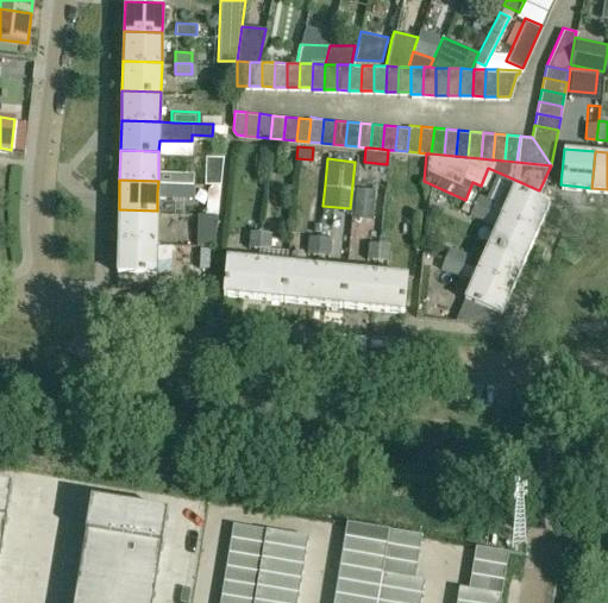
[(374,198),(375,188),(355,186),(352,214),(373,217),(374,198)]
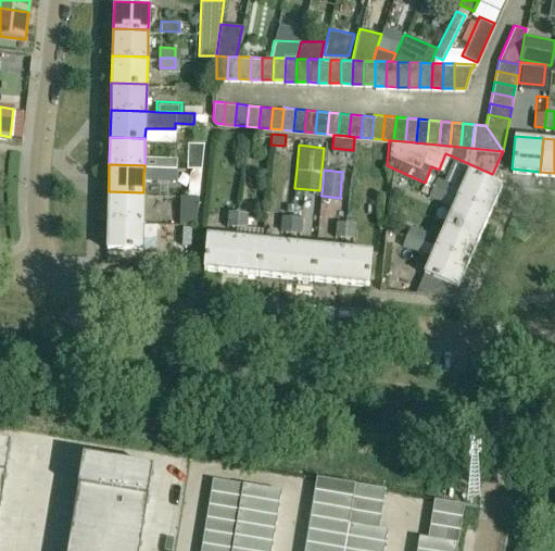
[(461,187),(456,196),(489,210),(500,185),(467,171),(461,187)]
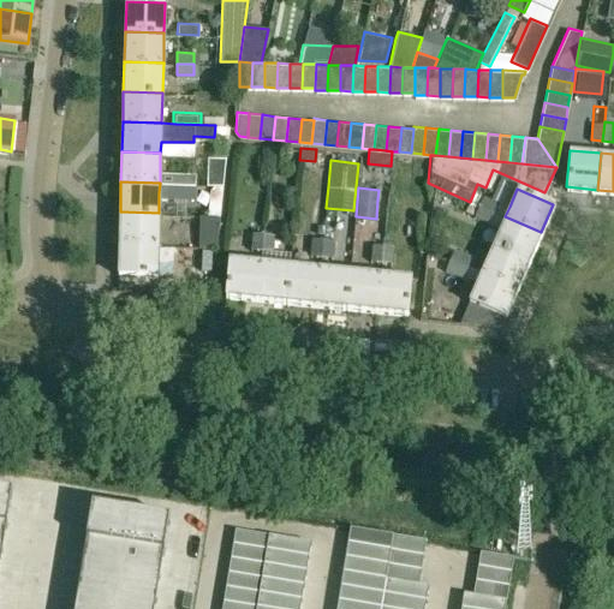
[(477,206),(493,212),(498,202),(482,195),(477,206)]
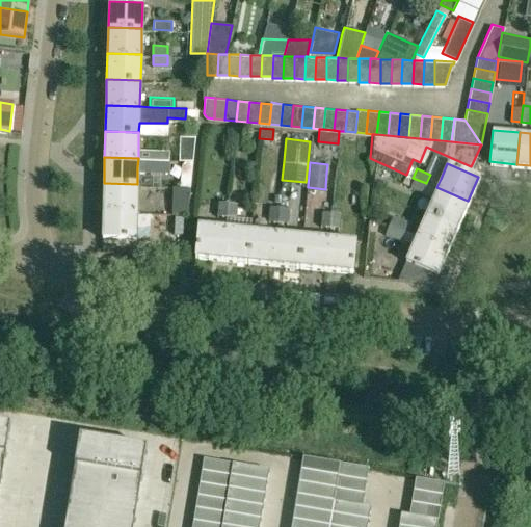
[(190,174),(179,173),(177,185),(189,186),(190,174)]
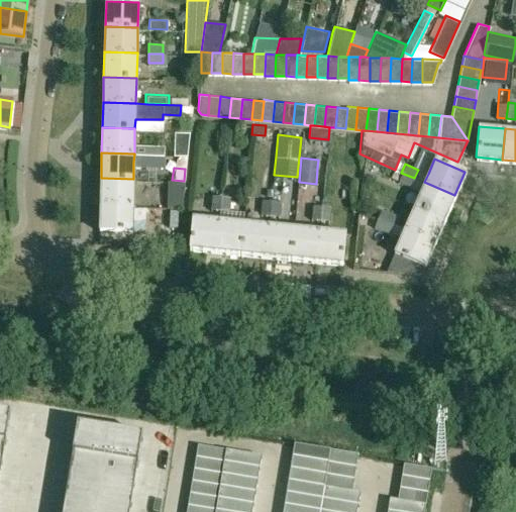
[(401,173),(397,181),(410,187),(414,178),(401,173)]
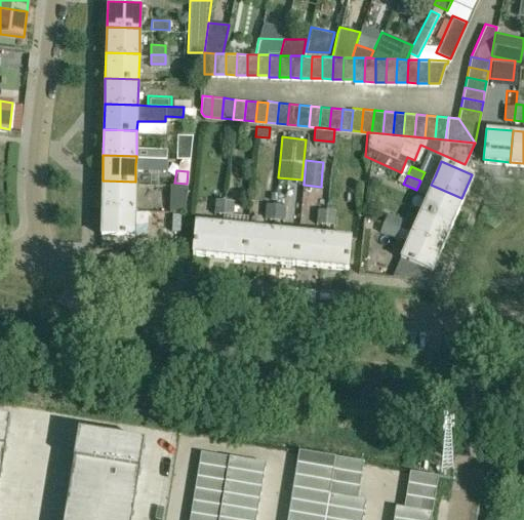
[(134,207),(135,182),(103,181),(102,206),(134,207)]
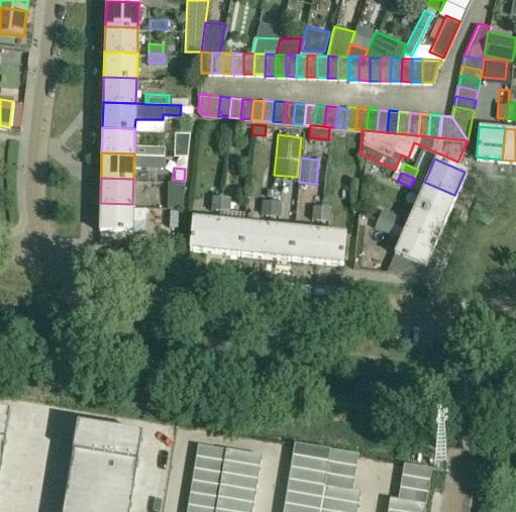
[(454,195),(424,182),(414,205),(444,218),(454,195)]
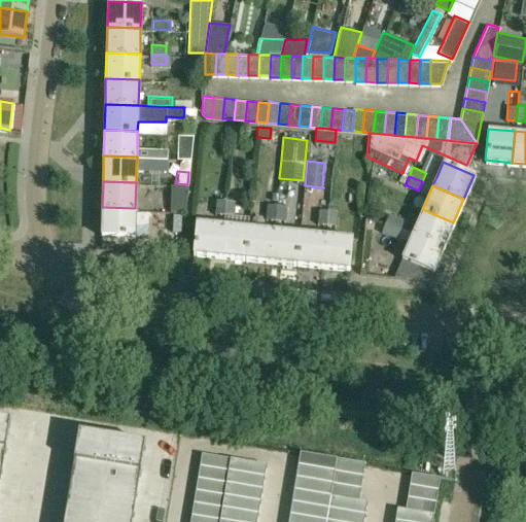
[(223,212),(225,198),(215,197),(214,211),(223,212)]
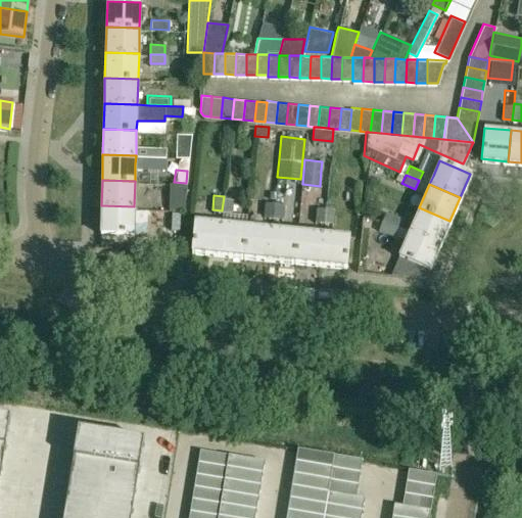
[(224,196),(222,210),(232,212),(233,197),(224,196)]
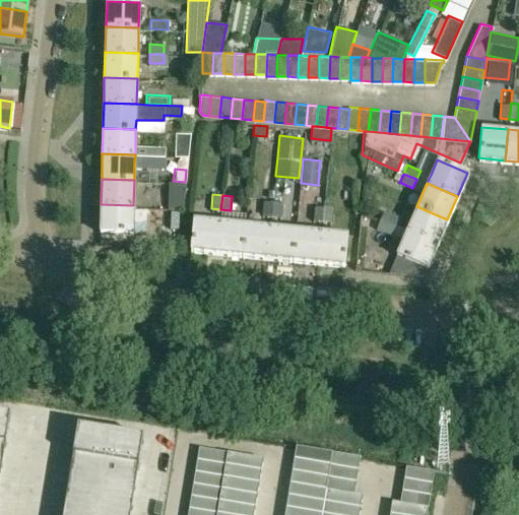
[(271,214),(272,200),(263,199),(262,213),(271,214)]
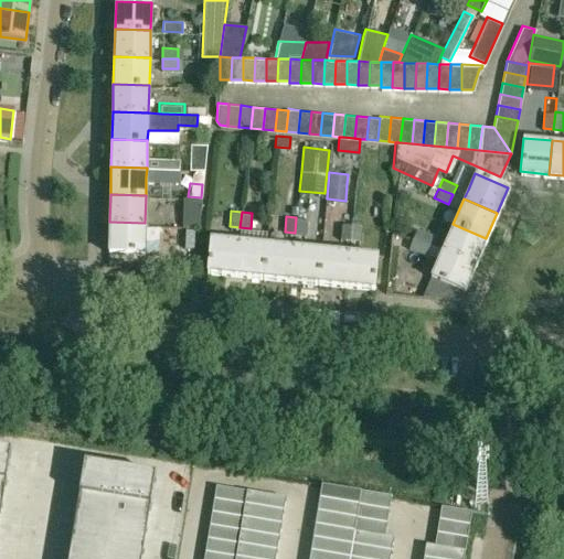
[(296,217),(295,233),(305,234),(307,218),(296,217)]
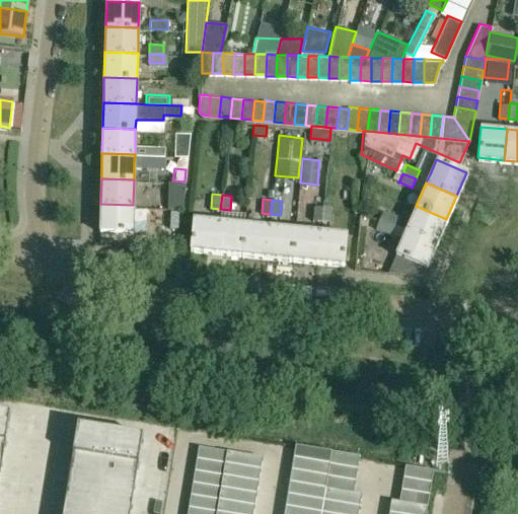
[(133,231),(133,205),(100,204),(99,230),(133,231)]
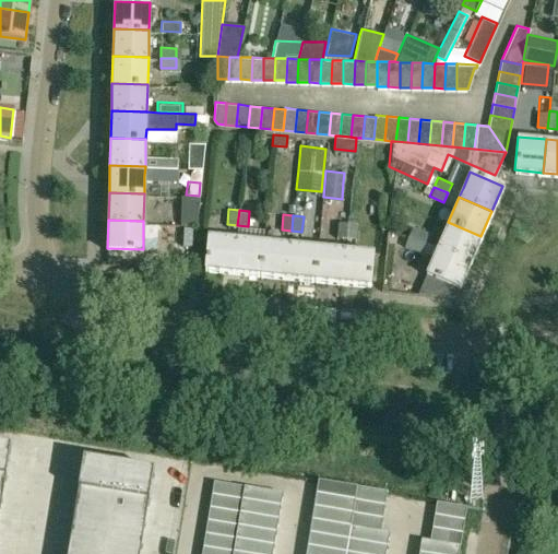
[(346,236),(347,221),(337,220),(335,235),(346,236)]
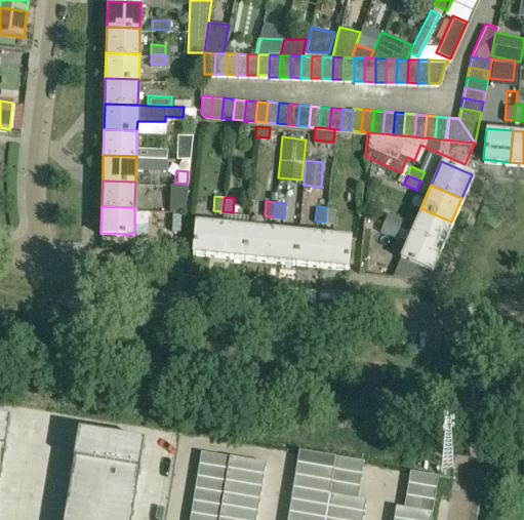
[(326,207),(325,222),(334,223),(335,208),(326,207)]
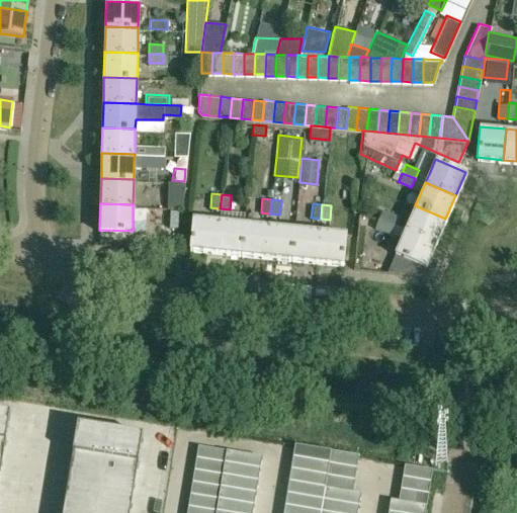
[(435,242),(445,219),(415,205),(405,229),(435,242)]
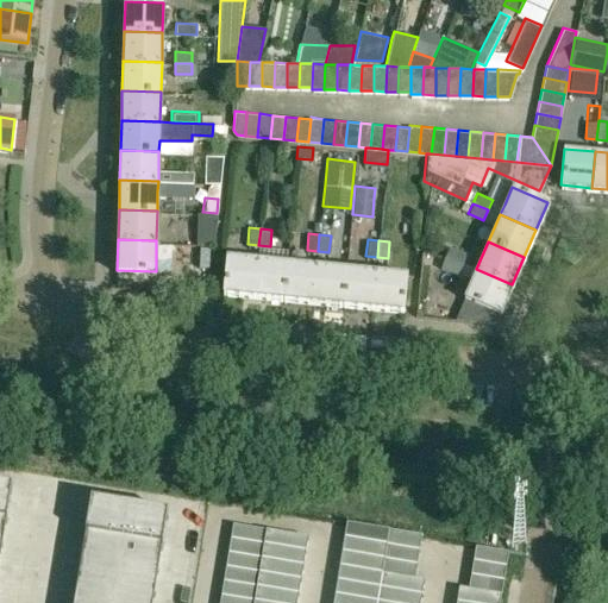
[(449,257),(464,263),(469,253),(453,246),(449,257)]
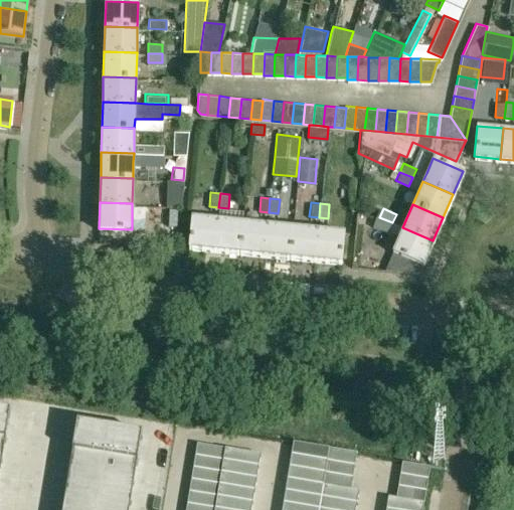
[(214,249),(217,218),(191,216),(188,246),(214,249)]
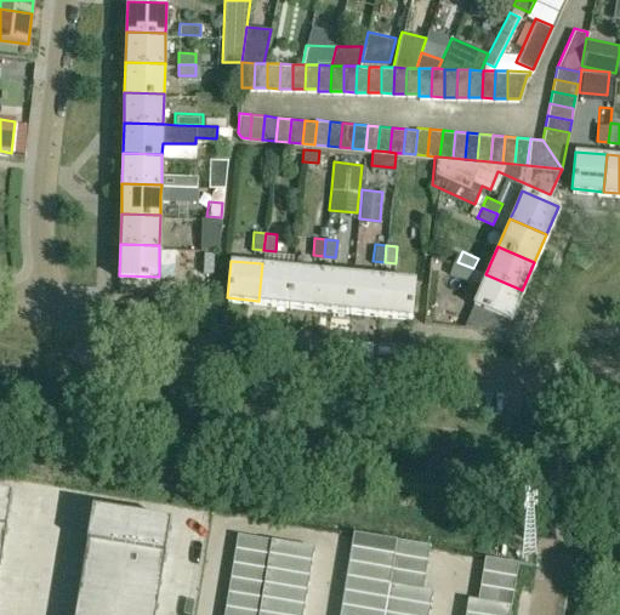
[(468,279),(473,268),(458,262),(454,272),(468,279)]
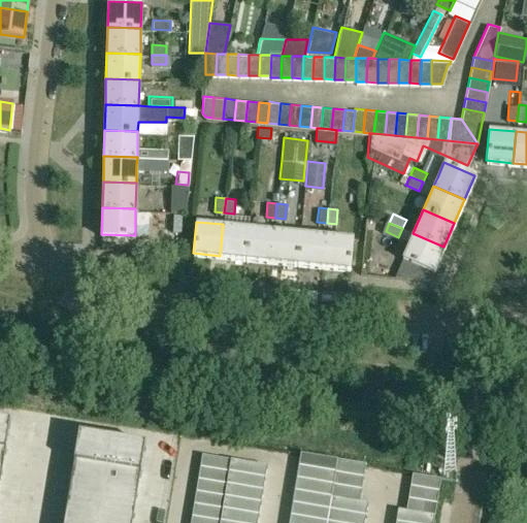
[(245,258),(249,227),(223,224),(220,256),(245,258)]
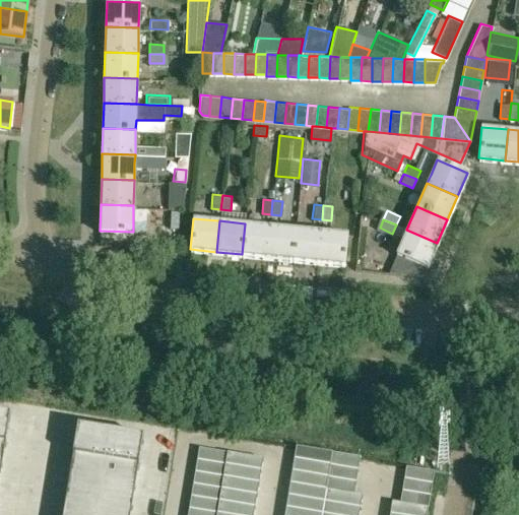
[(267,257),(270,226),(245,223),(242,254),(267,257)]
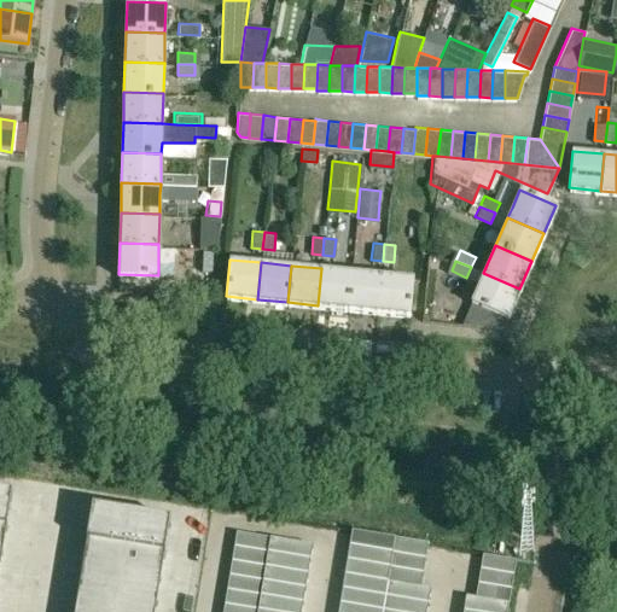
[(348,308),(351,272),(321,268),(318,306),(348,308)]
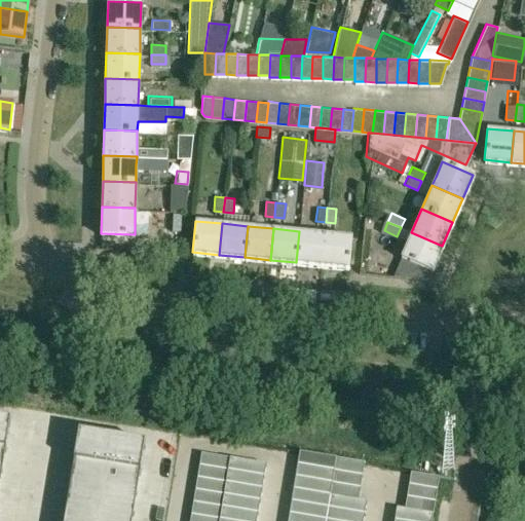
[(322,264),(325,233),(299,231),(296,262),(322,264)]
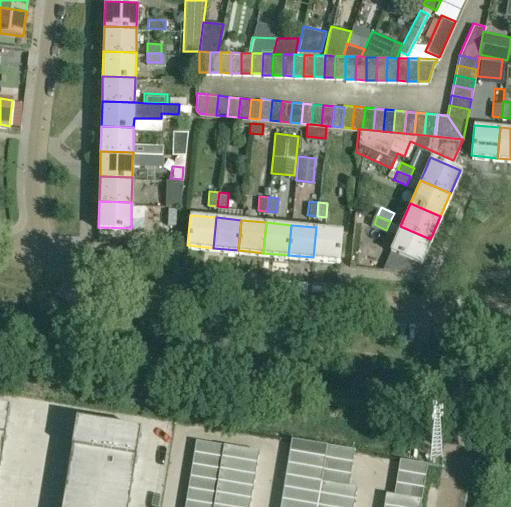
[(420,262),(430,239),(400,226),(390,249),(420,262)]
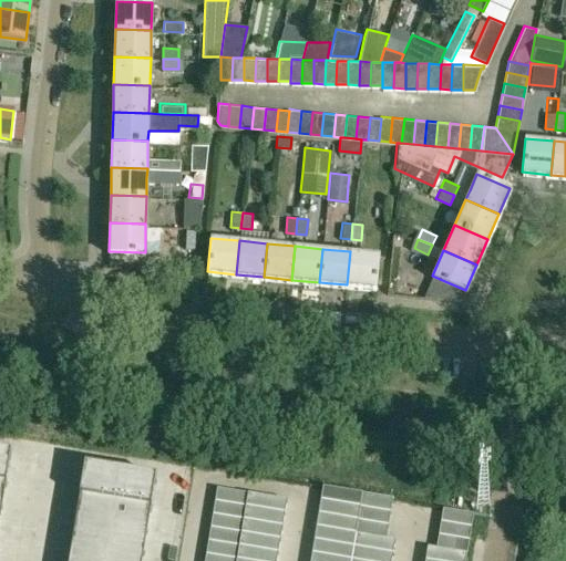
[(350,251),(347,284),(374,288),(378,255),(350,251)]
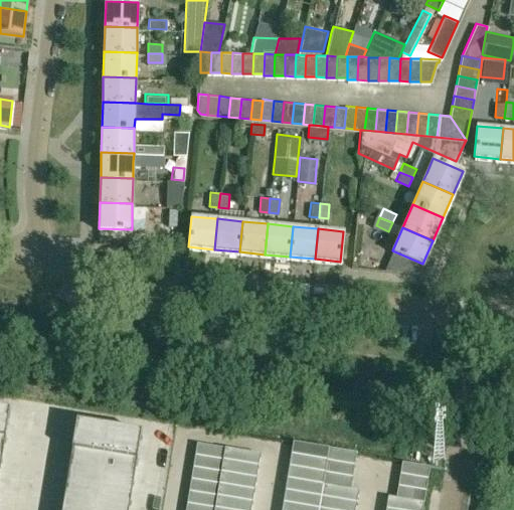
[(0,465),(9,410),(0,408),(0,465)]
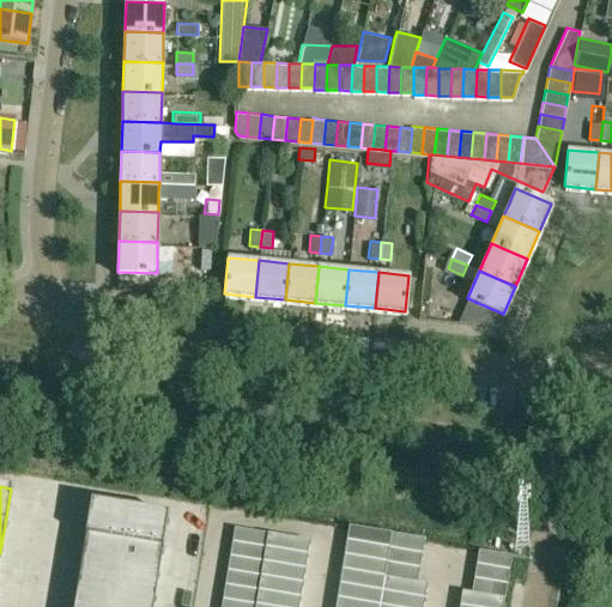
[(91,502),(73,606),(152,606),(168,514),(91,502)]
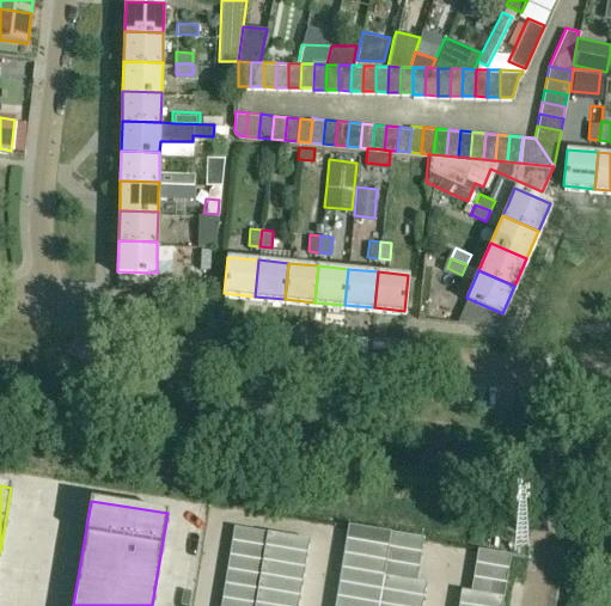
[(348,524),(334,605),(421,605),(426,581),(416,579),(423,537),(348,524)]
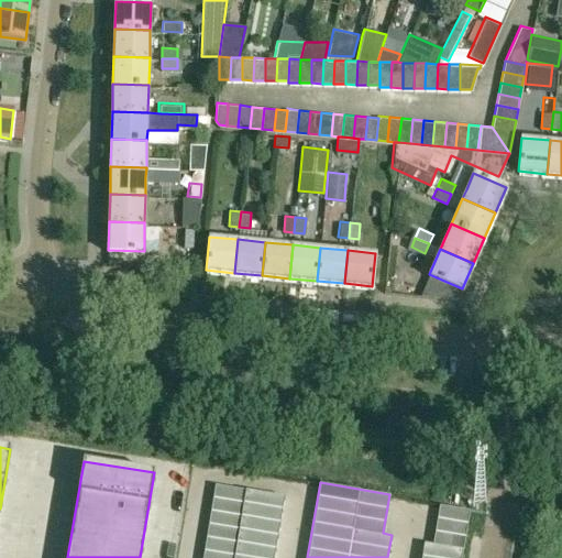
[(215,483),(201,557),(273,557),(284,494),(215,483)]
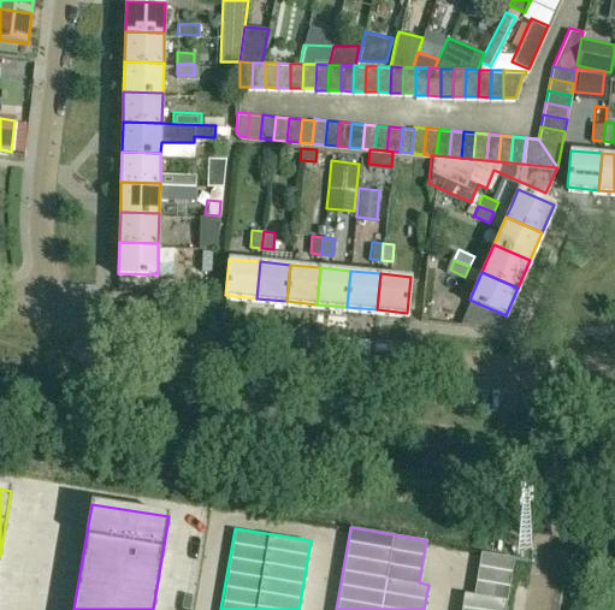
[(463,591),(460,609),(504,609),(514,555),(480,549),(473,592),(463,591)]
